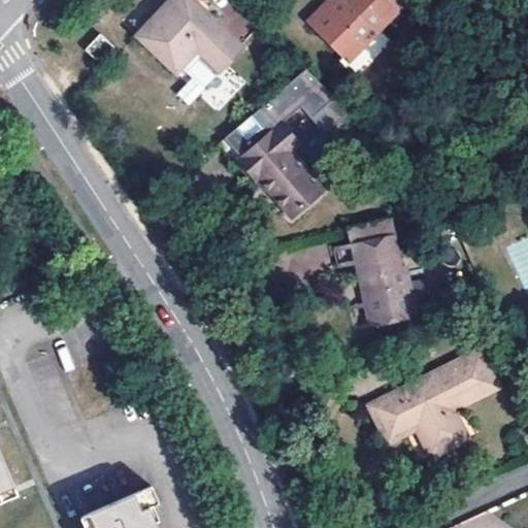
[(186,67),(206,88),(243,50),(192,0),(170,0),(137,35),(177,74),(186,67)]
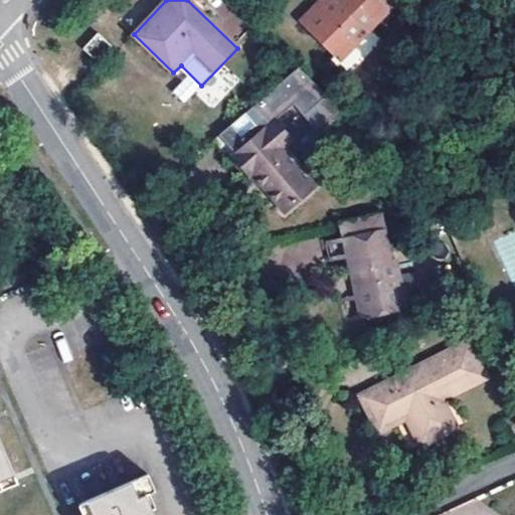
[(301,23),(332,55),(348,40),(354,47),(390,11),(378,0),(333,0),(333,1),(325,9),(319,4),(301,23)]
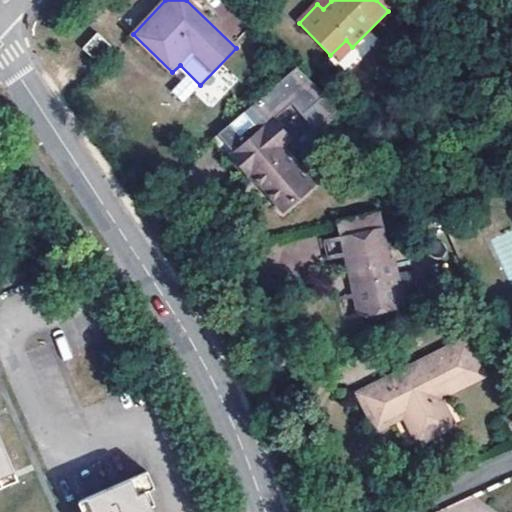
[(331,1),(330,0),(321,0),(317,4),(323,9),(331,1)]
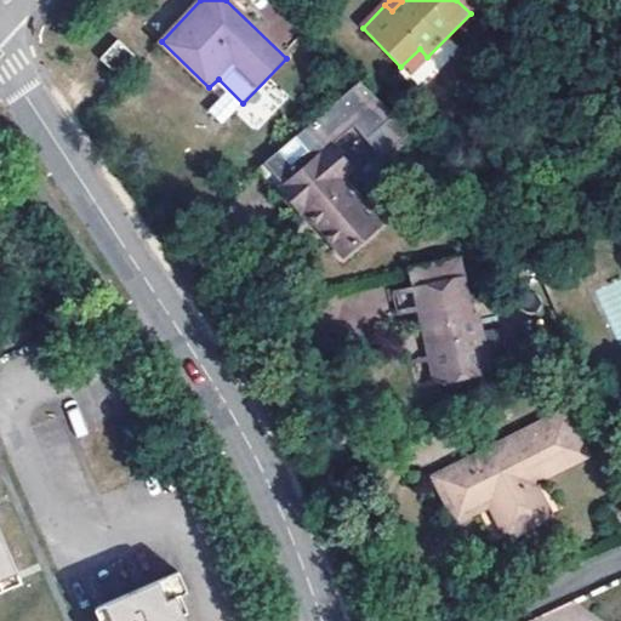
[(256,24),(281,41),(292,24),(268,7),(256,24)]
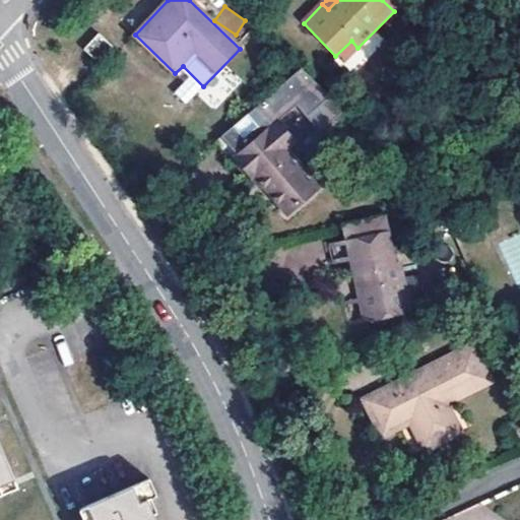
[(114,46),(100,33),(82,51),(96,64),(114,46)]
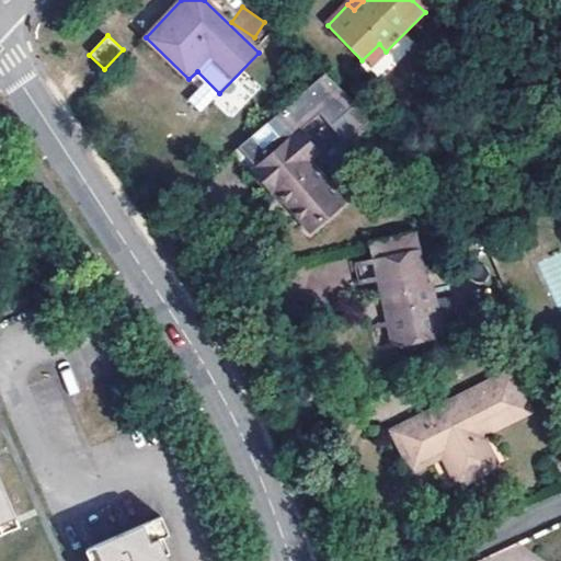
[(379,44),(362,60),(368,67),(386,52),(379,44)]
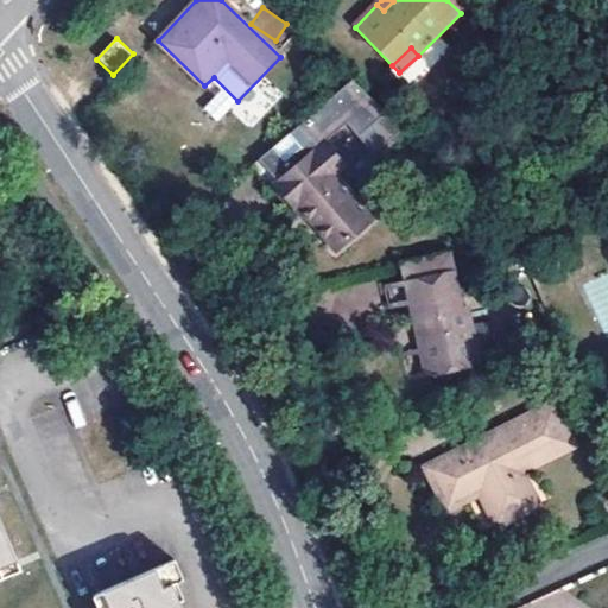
[(296,208),(297,207),(336,253),(372,221),(333,176),(339,170),(320,147),(348,124),(374,153),(404,128),(352,78),(254,162),(274,185),(296,208)]
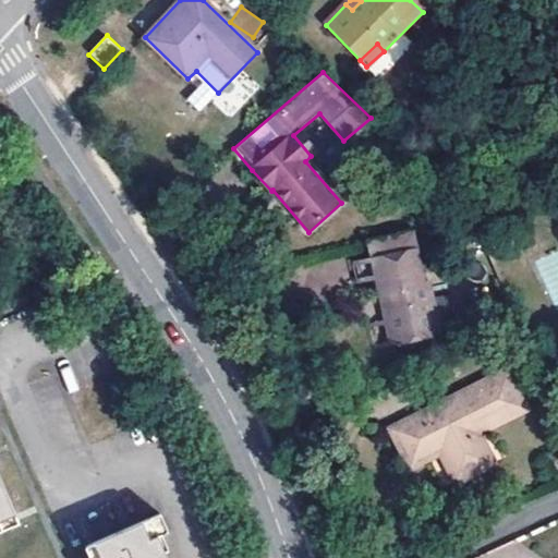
[(271,191),(252,170),(247,173),(266,194),(271,191)]
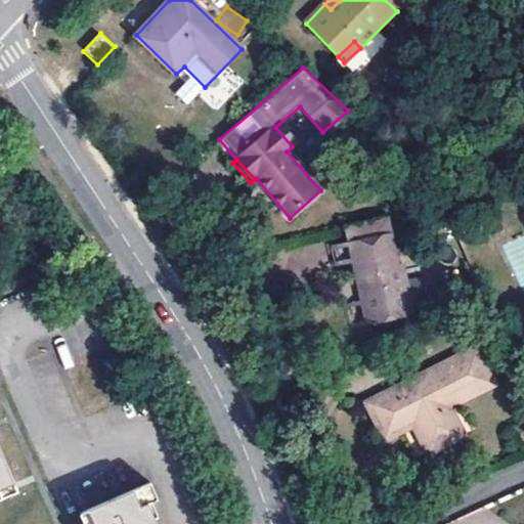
[(338,247),(343,265),(349,264),(352,280),(358,278),(365,301),(373,324),(412,312),(399,264),(393,266),(384,232),(338,247)]
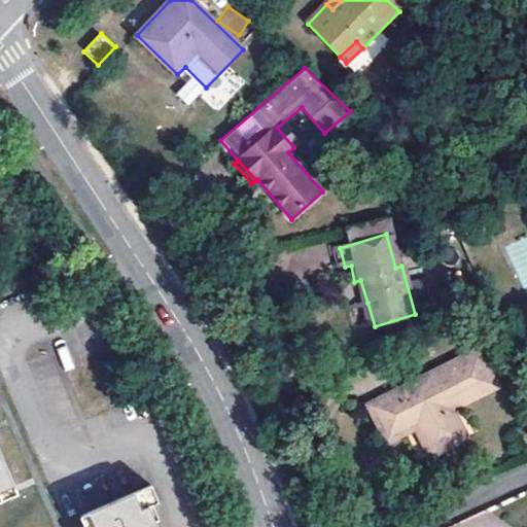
[(345,267),(340,248),(329,251),(336,271),(345,267)]
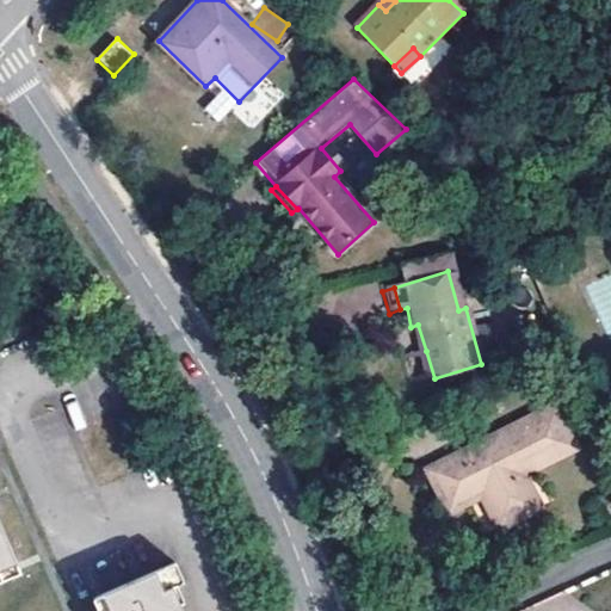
[(434,378),(426,351),(400,359),(407,387),(434,378)]
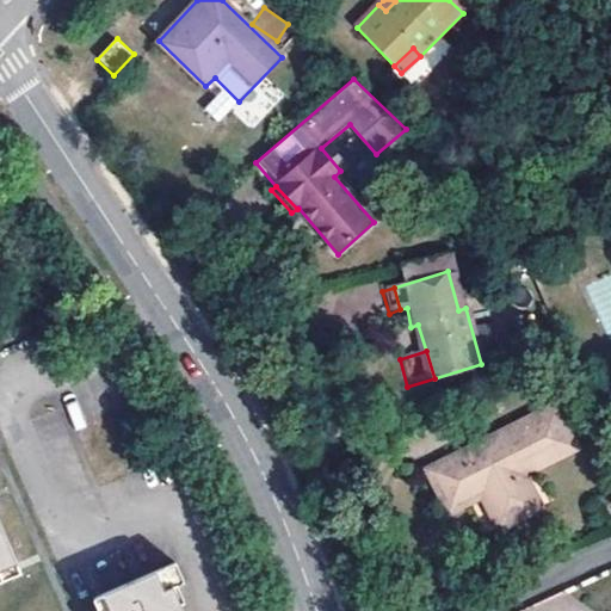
[(524,474),(534,469),(575,449),(554,406),(426,470),(448,512),(483,495),(486,503),(500,530),(542,510),(524,474)]
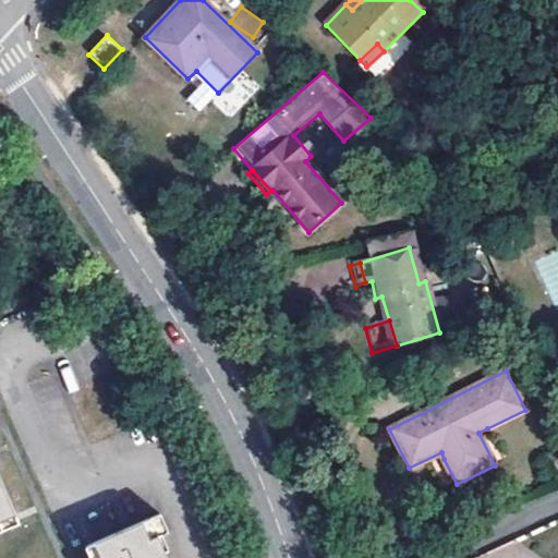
[(478,433),(495,465),(502,461),(487,428),(478,433)]
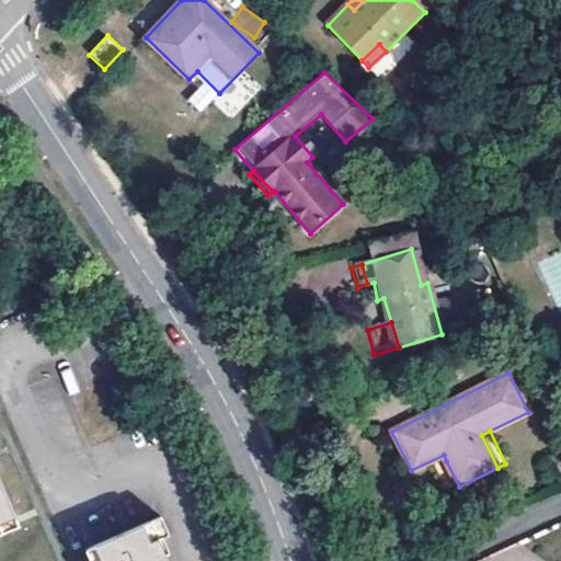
[(444,455),(411,470),(414,478),(446,461),(444,455)]
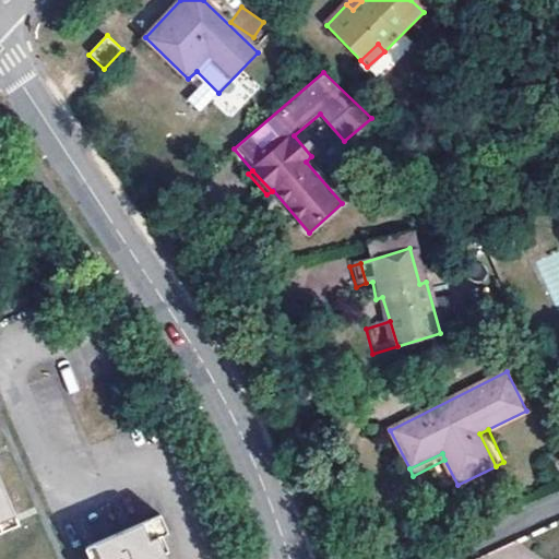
[(0,523),(16,516),(0,479),(0,523)]
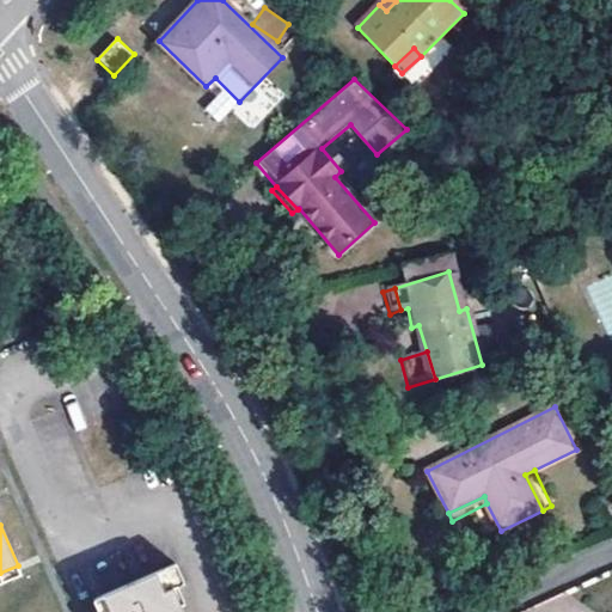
[(183,611),(181,606),(185,605),(178,588),(185,586),(176,564),(103,595),(110,611),(183,611)]
